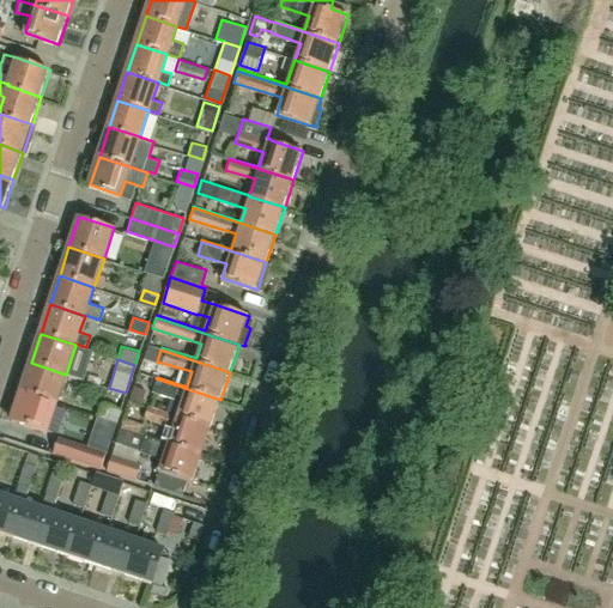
[(66,375),(31,363),(22,390),(56,402),(66,375)]
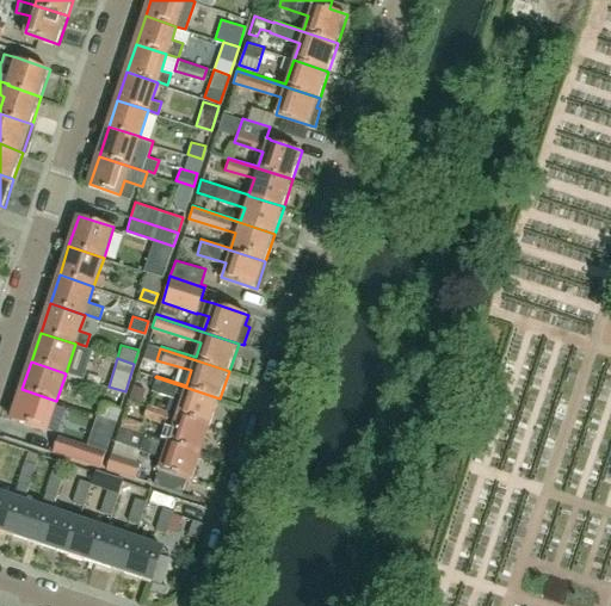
[(147,403),(147,404),(211,426),(220,399),(155,377),(153,389),(181,397),(177,412),(147,403)]
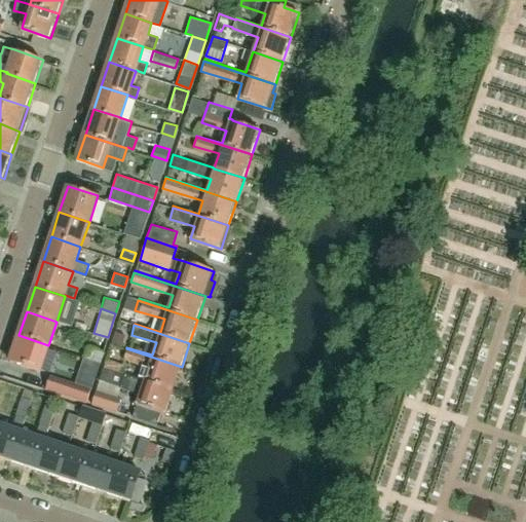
[(114,331),(110,342),(120,346),(124,334),(114,331)]
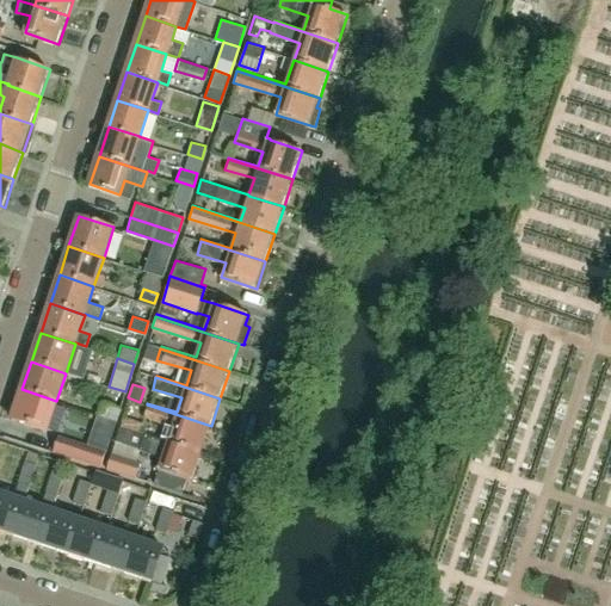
[(56,401),(22,389),(12,418),(47,428),(56,401)]
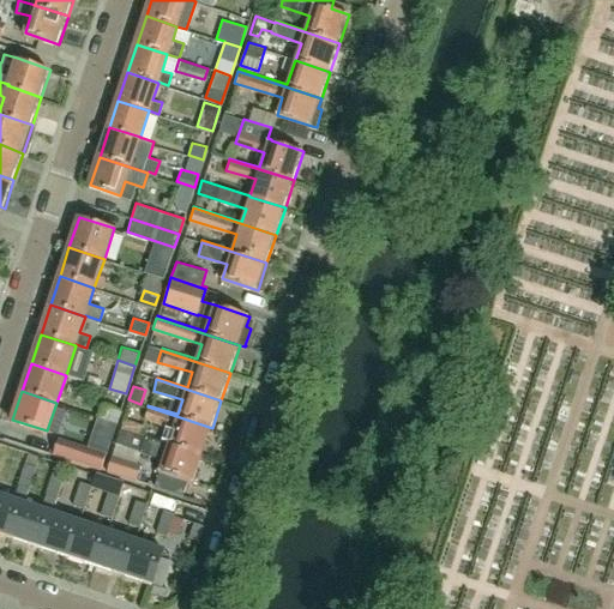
[(102,418),(116,422),(120,409),(104,404),(100,416),(102,417),(102,418)]
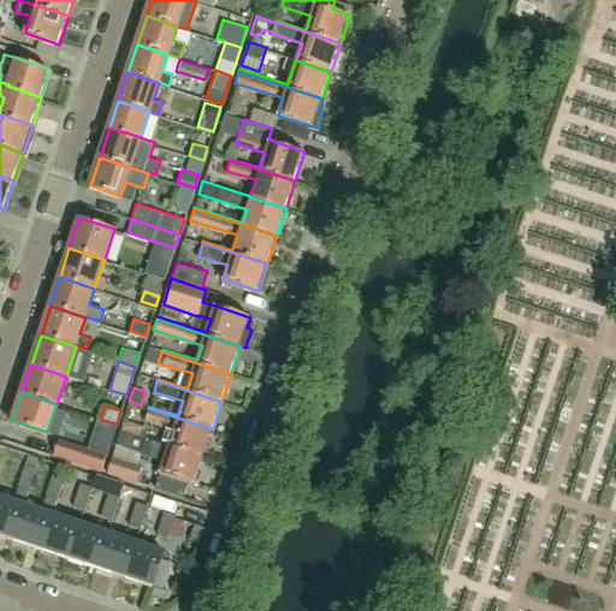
[(213,429),(148,408),(144,420),(175,428),(170,444),(146,437),(144,439),(203,458),(213,429)]
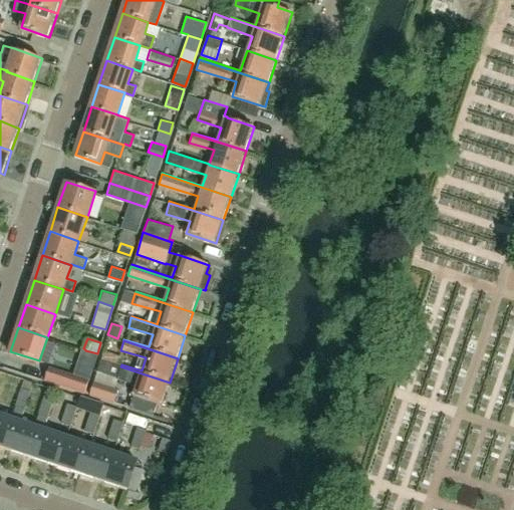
[(100,359),(119,365),(119,363),(119,362),(121,354),(103,349),(100,359)]
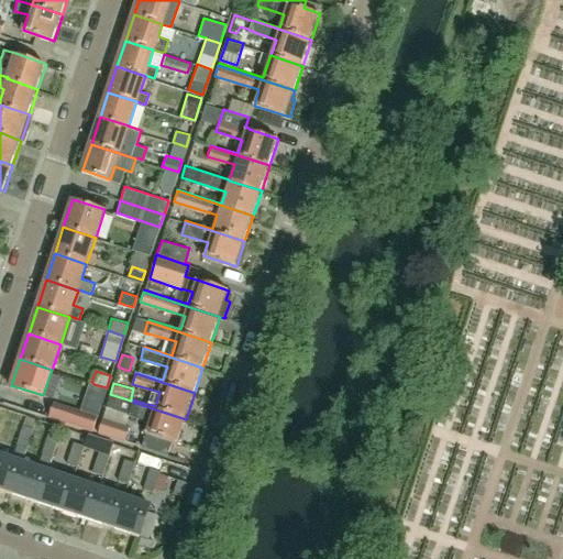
[(131,401),(110,394),(106,406),(128,413),(131,401)]
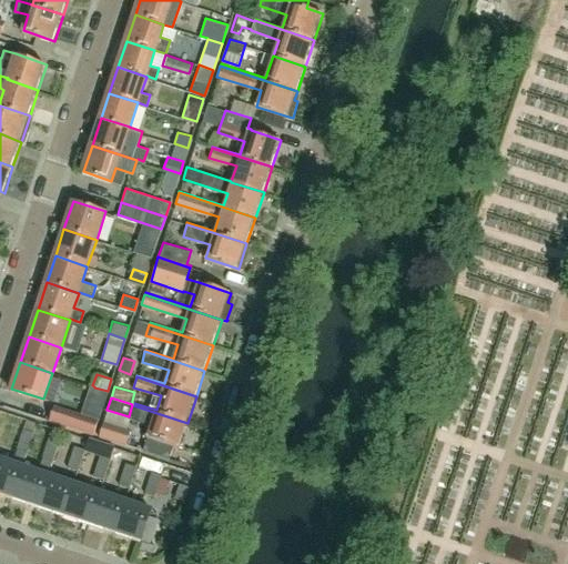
[(98,418),(53,403),(48,420),(92,434),(98,418)]
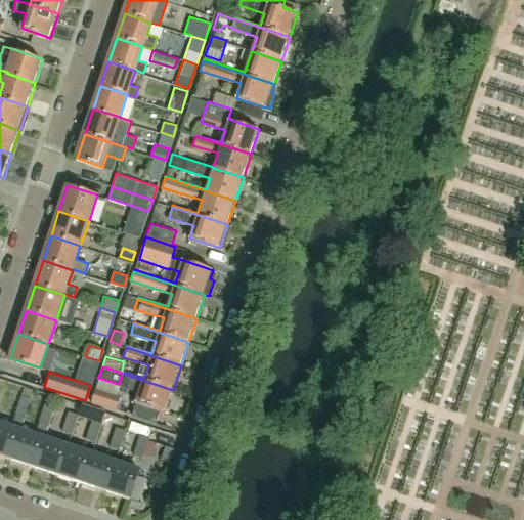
[(173,390),(123,374),(119,386),(139,392),(136,402),(166,412),(173,390)]
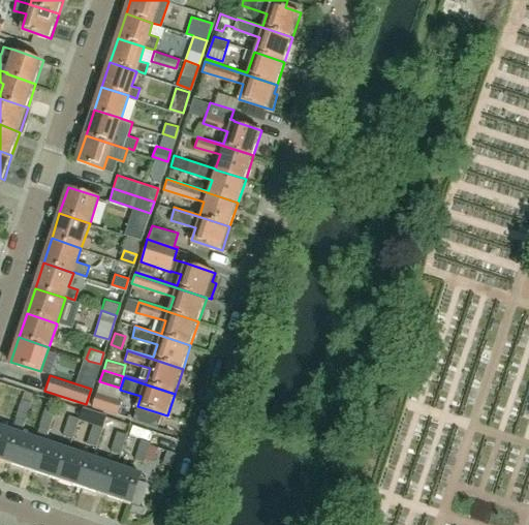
[(25,420),(34,392),(25,389),(14,417),(25,420)]
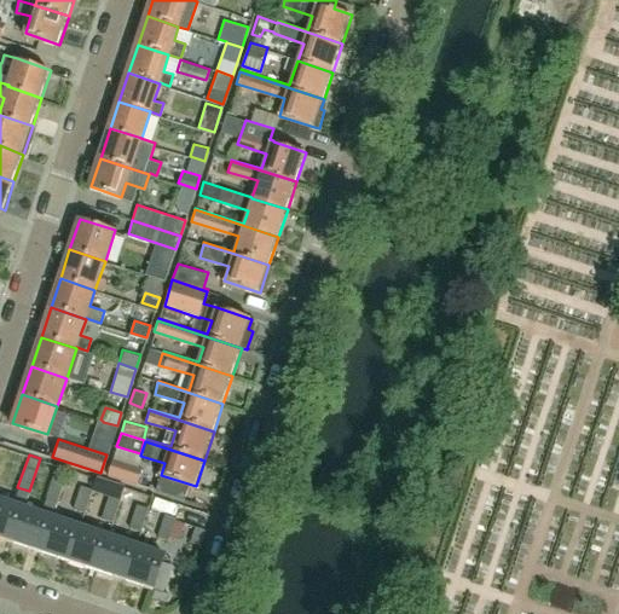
[(108,474),(137,482),(142,465),(113,457),(108,474)]
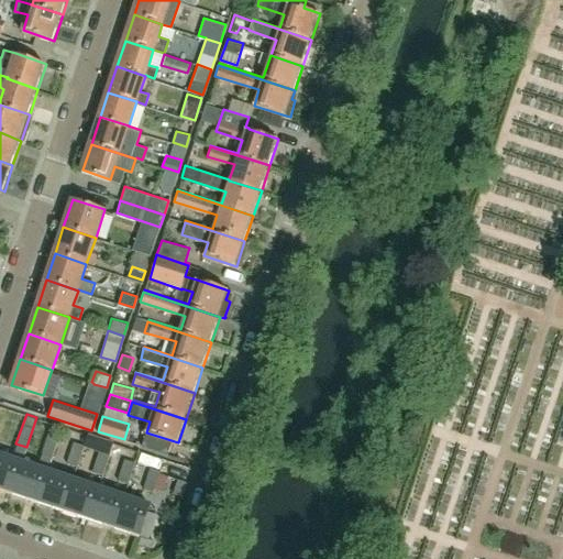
[(51,456),(58,435),(48,431),(42,452),(51,456)]
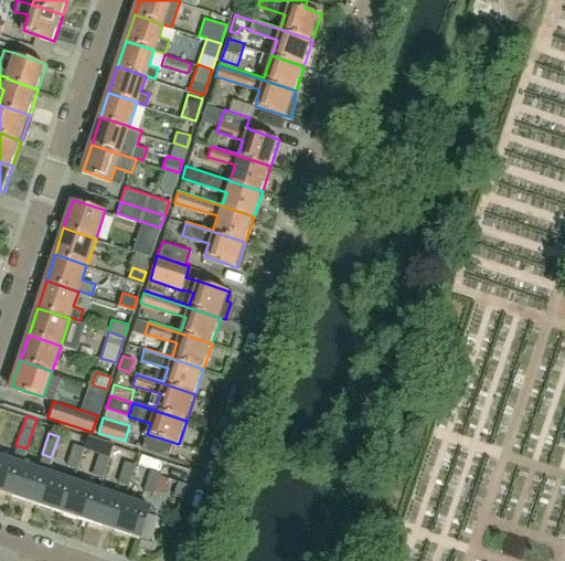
[(76,466),(84,445),(74,442),(67,463),(76,466)]
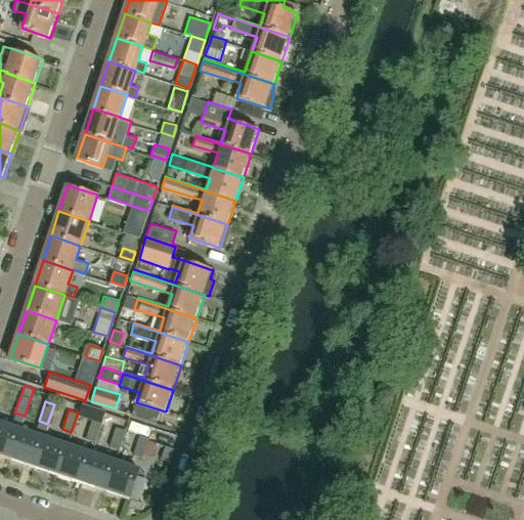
[(95,440),(101,421),(92,418),(86,437),(95,440)]
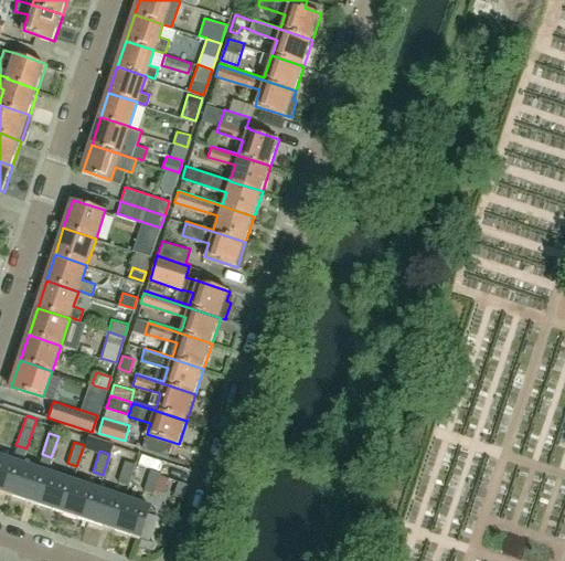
[(0,488),(12,493),(23,462),(0,453),(0,488)]
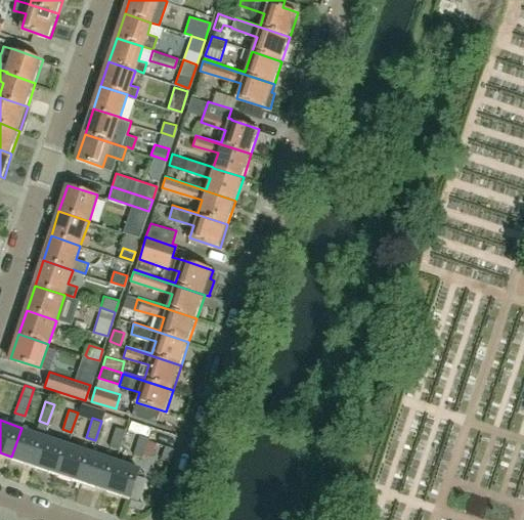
[(119,448),(125,429),(115,426),(108,445),(119,448)]
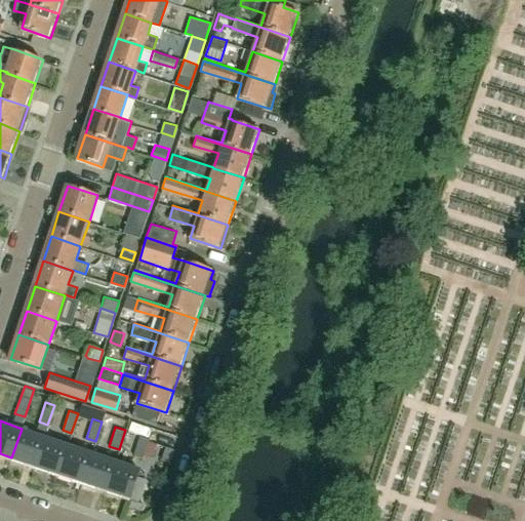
[(44,437),(22,429),(11,457),(35,465),(44,437)]
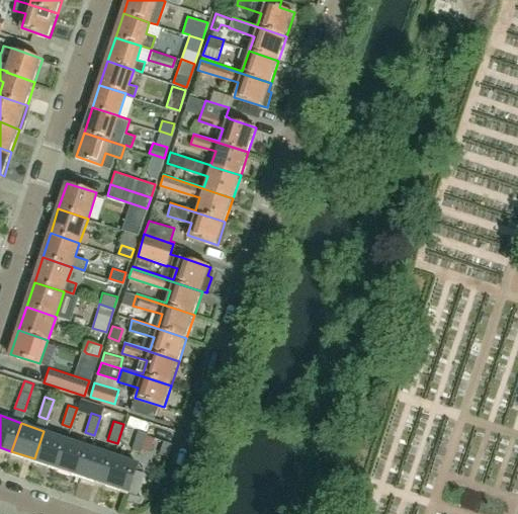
[(141,450),(147,432),(138,429),(132,447),(141,450)]
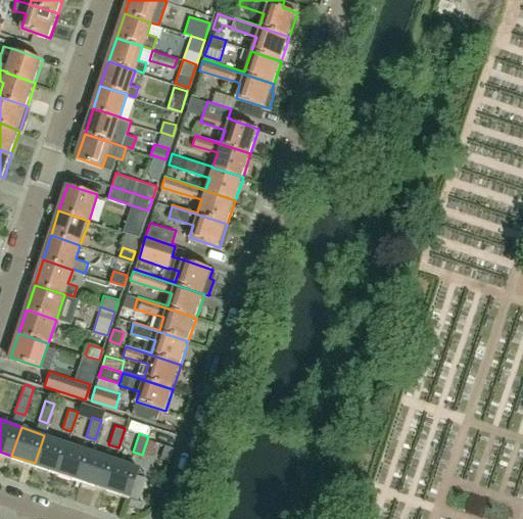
[(67,442),(44,435),(35,463),(58,471),(67,442)]
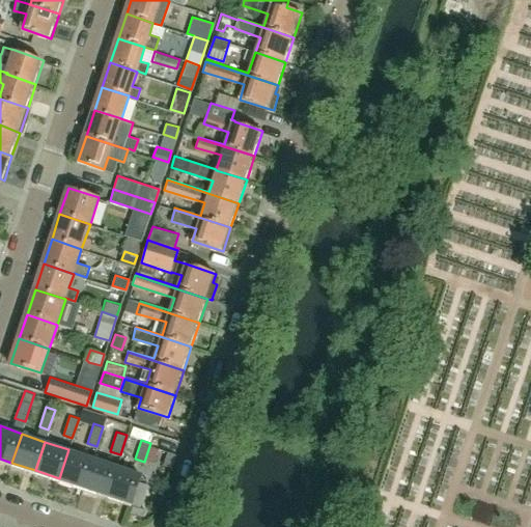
[(68,449),(59,478),(83,487),(93,458),(68,449)]
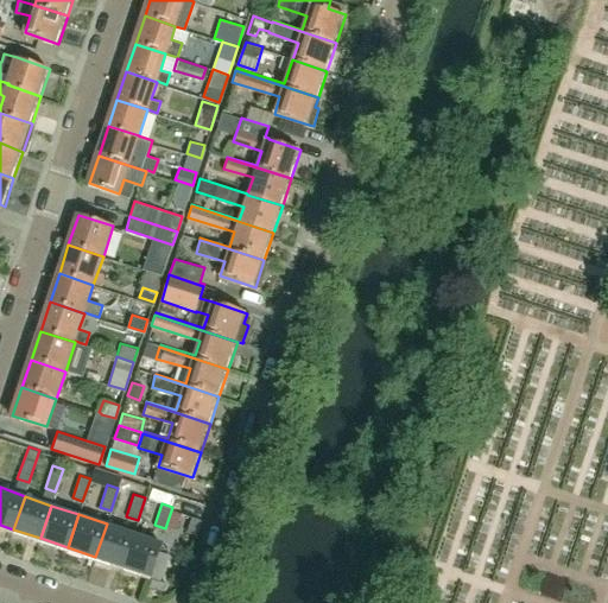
[(134,533),(107,524),(95,557),(122,566),(134,533)]
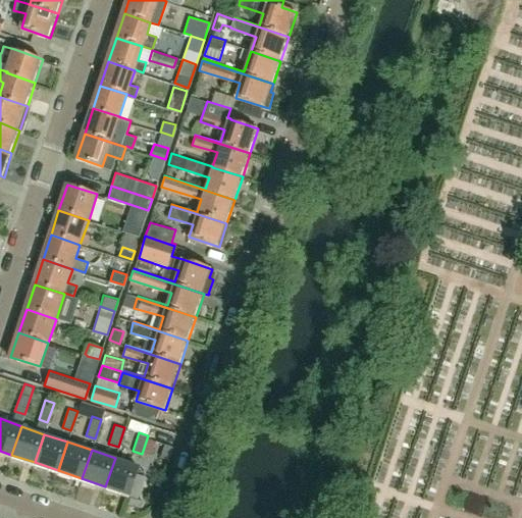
[(115,458),(105,486),(131,495),(140,466),(115,458)]
